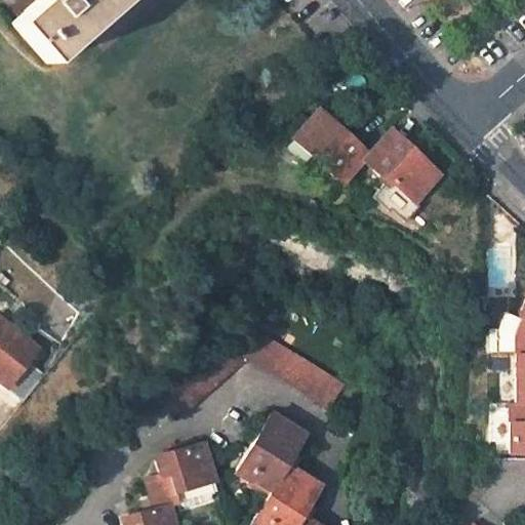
[(119,0),(36,0),(8,24),(45,64),(65,48),(119,0)]
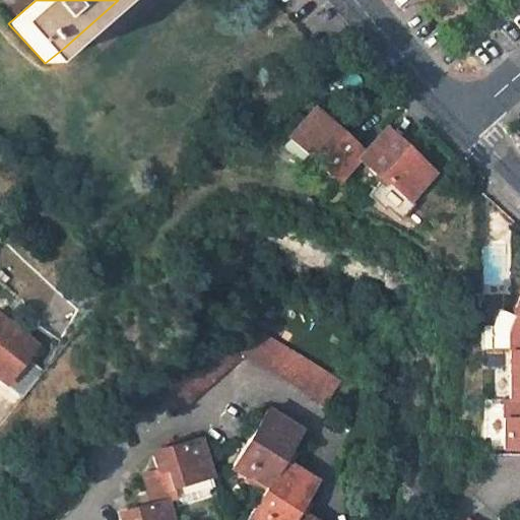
[(319,107),(293,135),(340,180),(360,158),(367,150),(319,107)]
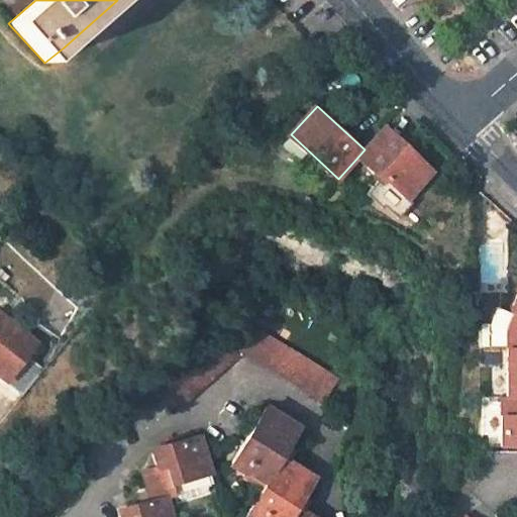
[(386,127),(365,149),(357,158),(386,185),(389,182),(408,201),(435,172),(386,127)]
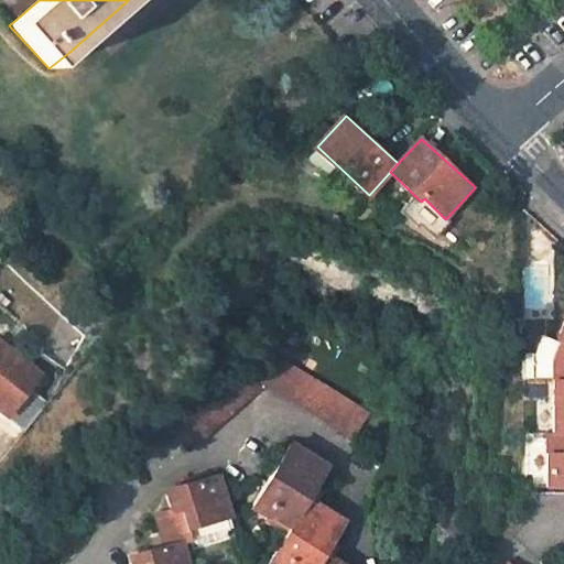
[(0,340),(0,409),(7,414),(40,373),(0,340)]
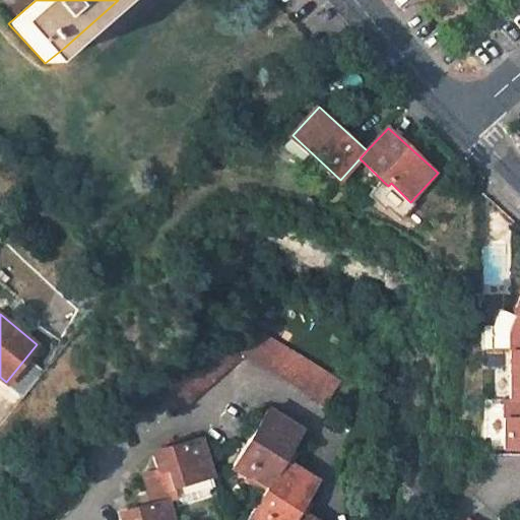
[(519,315),(508,323),(508,349),(519,349),(519,315)]
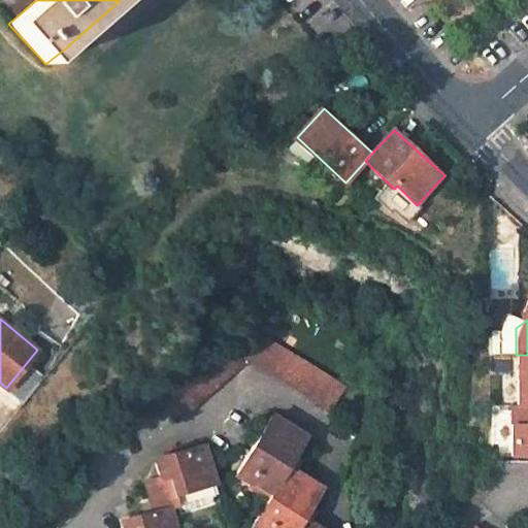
[(351,387),(279,341),(267,334),(253,359),(336,410),(351,387)]
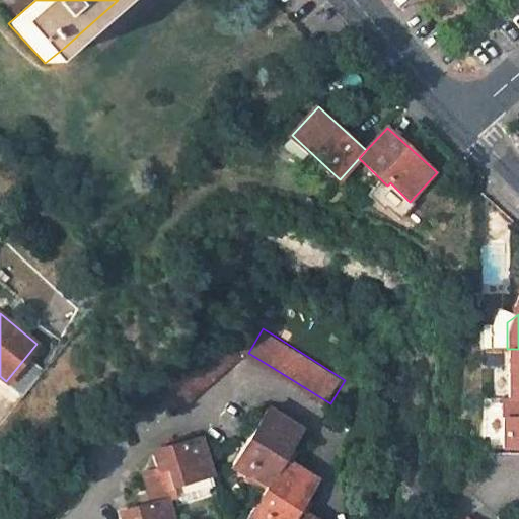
[(224,337),(205,356),(164,393),(183,415),(243,357),(224,337)]
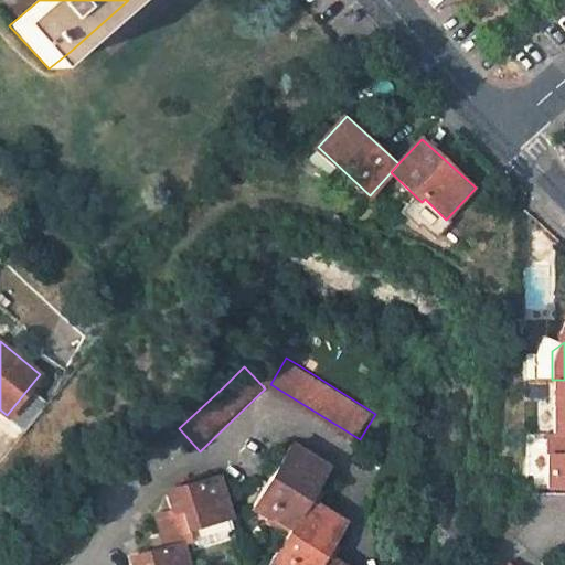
[(564,380),(552,380),(551,434),(564,434),(564,380)]
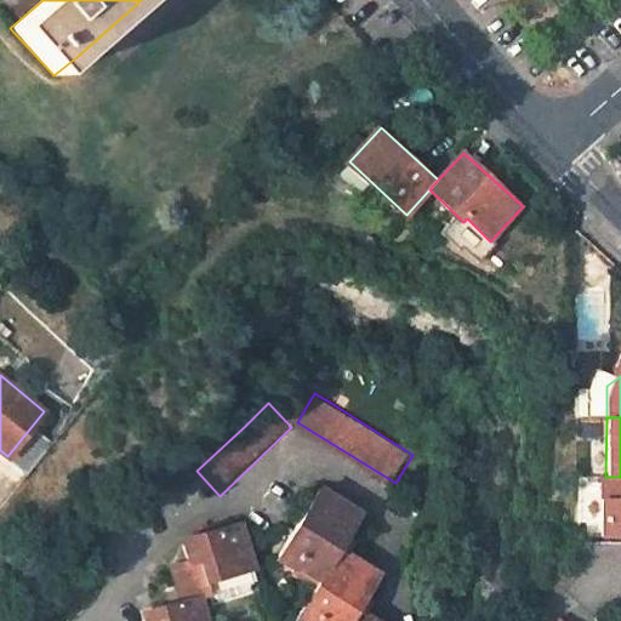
[(620,477),(605,477),(599,477),(598,536),(620,536),(620,477)]
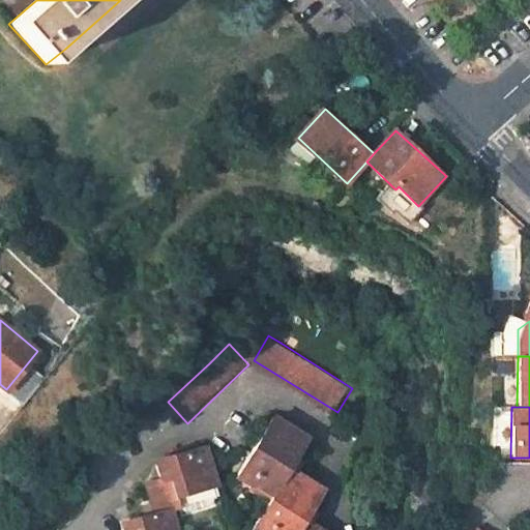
[(257,486),(276,497),(292,472),(298,475),(317,444),(276,419),(256,455),(247,469),(262,476),(257,486)]
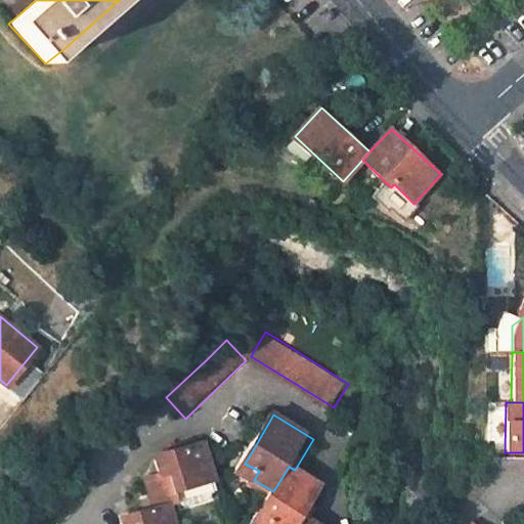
[(207,443),(169,453),(170,459),(160,462),(163,477),(149,480),(158,510),(172,507),(181,504),(184,506),(190,506),(208,501),(213,497),(215,491),(213,484),(218,483),(207,443)]
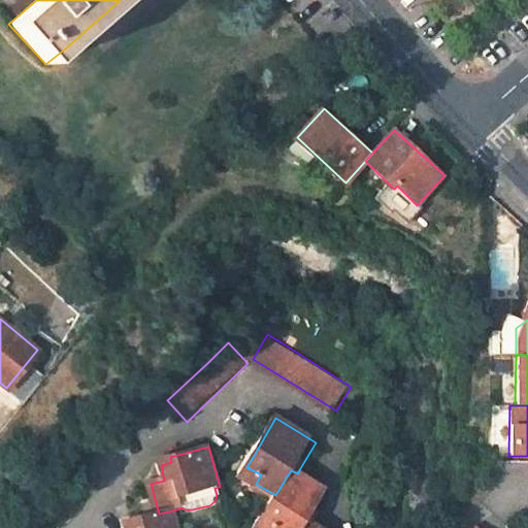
[(312,525),(331,495),(297,473),(291,470),(275,495),(262,518),(275,527),(274,527),(303,527),(307,522),(312,525)]
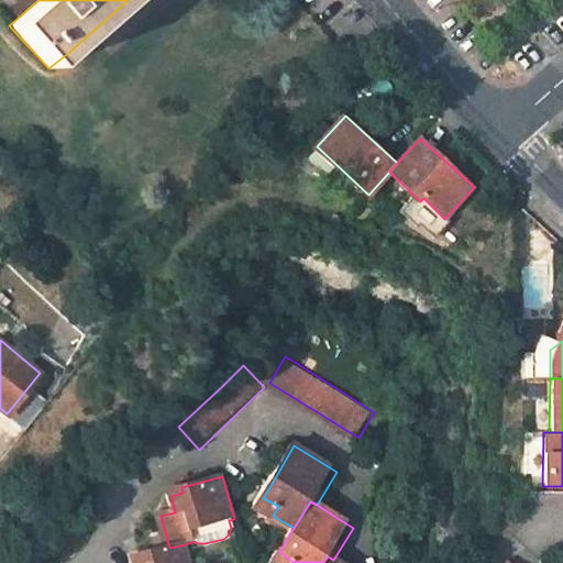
[(189,562),(185,544),(169,548),(146,554),(146,560),(135,562),(189,562)]
